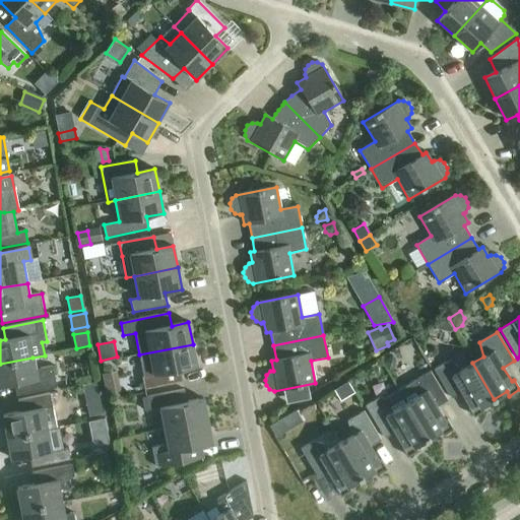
[(193,344),(139,354),(143,377),(141,377),(144,390),(183,382),(180,370),(197,367),(193,344)]
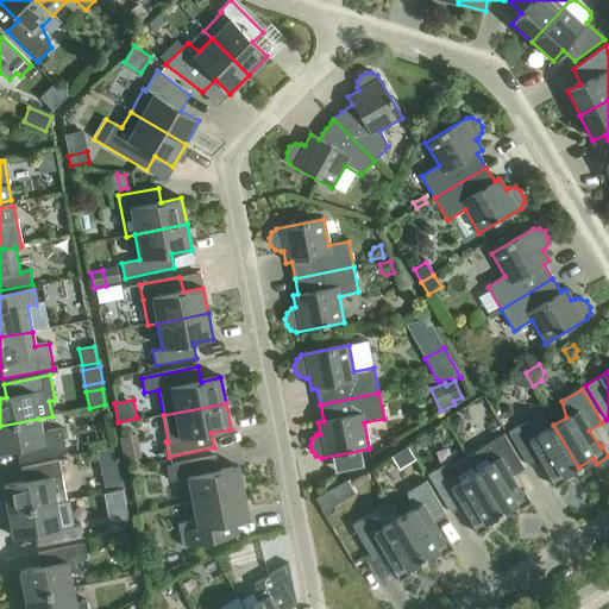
[(459,416),(447,425),(456,435),(462,431),(464,424),(459,416)]
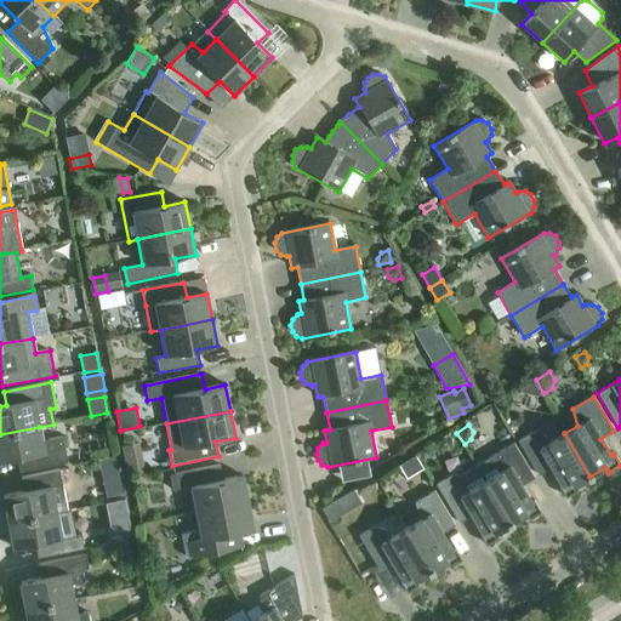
[(39,427),(0,434),(0,461),(17,459),(20,473),(67,463),(62,438),(43,442),(39,427)]
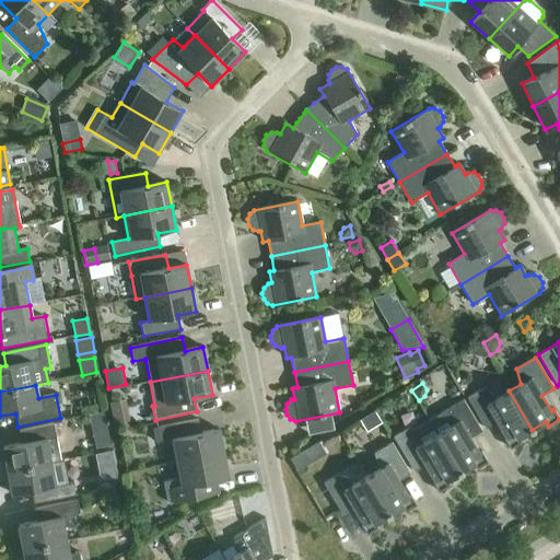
[(532,430),(509,391),(496,398),(485,387),(467,398),(486,429),(497,422),(505,438),(503,439),(510,450),(521,443),(518,438),(532,430)]
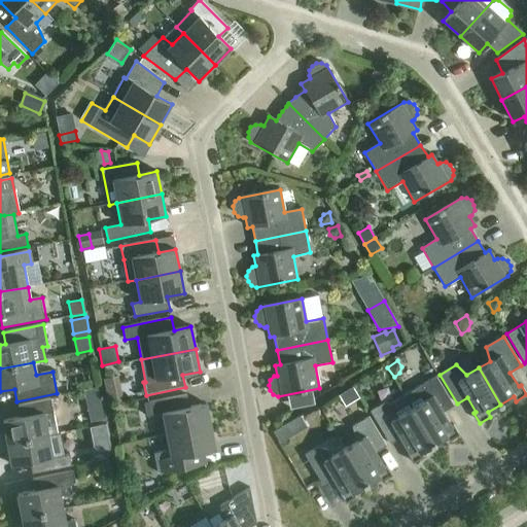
[(443,413),(453,406),(435,377),(419,386),(403,395),(412,409),(433,445),(446,436),(449,442),(459,435),(453,425),(451,426),(443,413)]
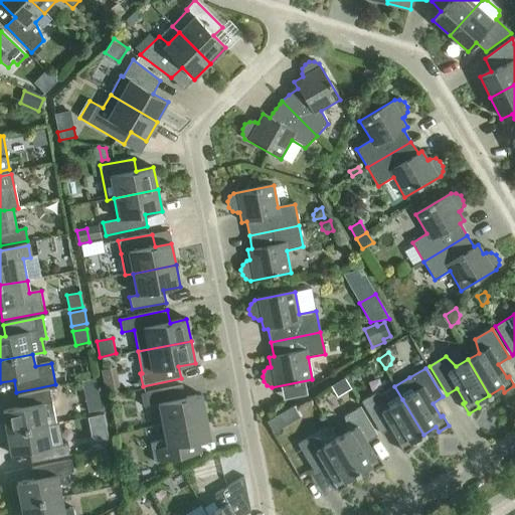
[(120,391),(119,383),(104,386),(106,394),(120,391)]
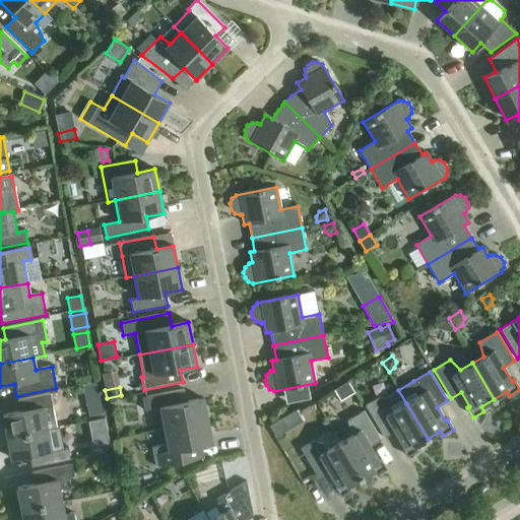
[(159,408),(164,430),(208,421),(203,399),(186,402),(184,390),(141,398),(144,411),(159,408)]
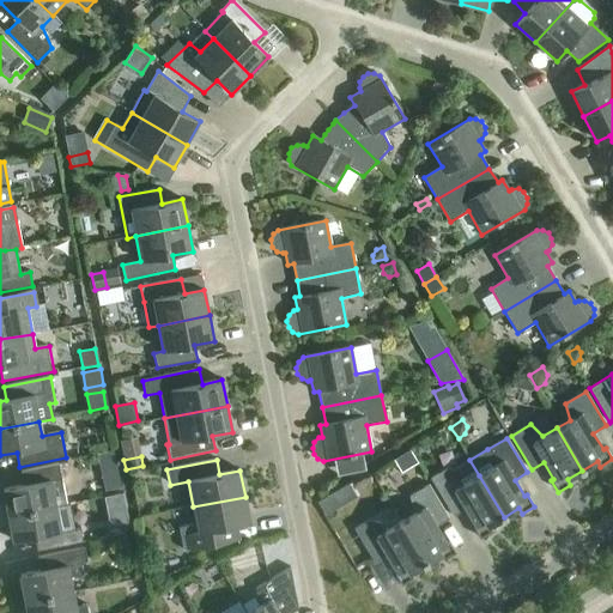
[(469,460),(451,471),(448,467),(430,478),(453,517),(466,509),(475,526),(473,527),(480,539),(492,532),(489,526),(504,517),(479,475),(469,460)]
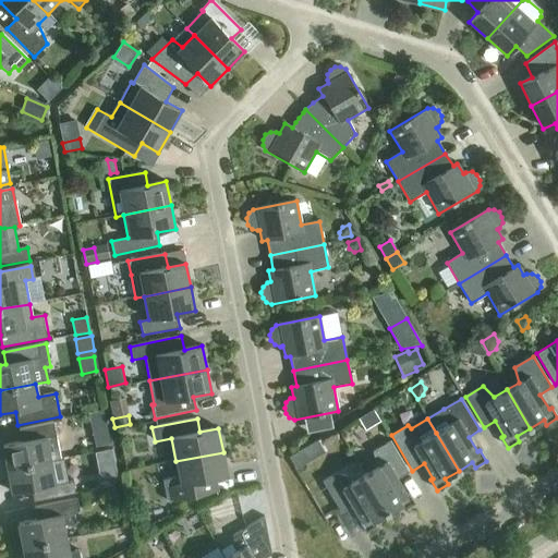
[(7,470),(50,461),(60,459),(53,423),(19,429),(21,443),(2,446),(7,470)]
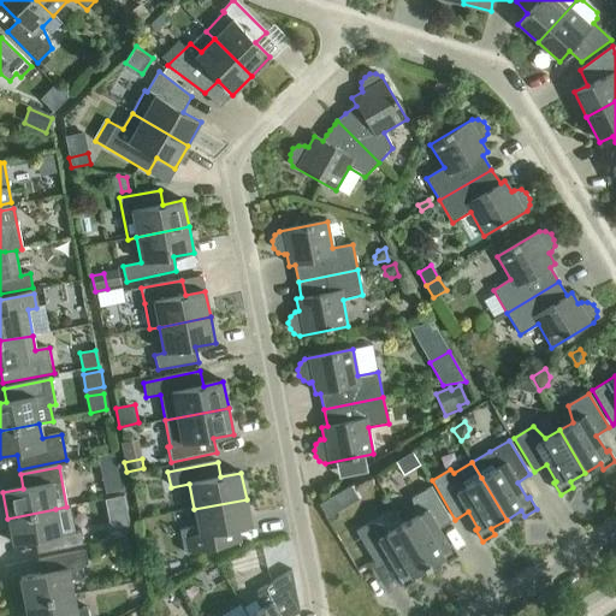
[(120,491),(117,473),(101,477),(106,495),(120,491)]
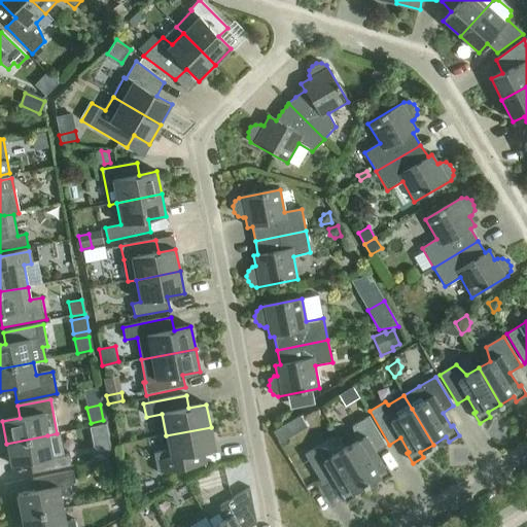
[(355,442),(344,449),(365,485),(379,478),(381,482),(391,476),(386,465),(384,466),(375,453),(386,447),(369,417),(351,427),(355,442)]
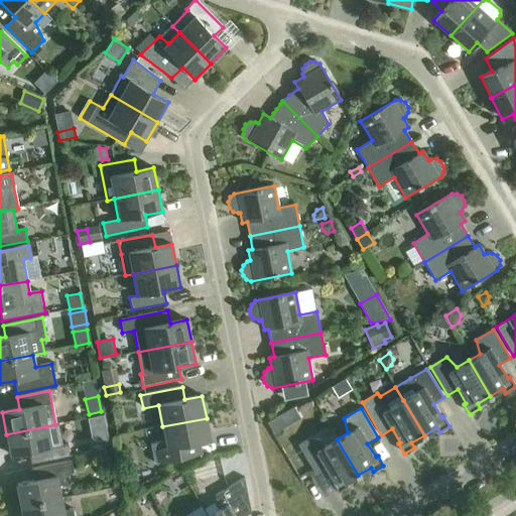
[(93,437),(108,436),(107,413),(92,414),(93,437)]
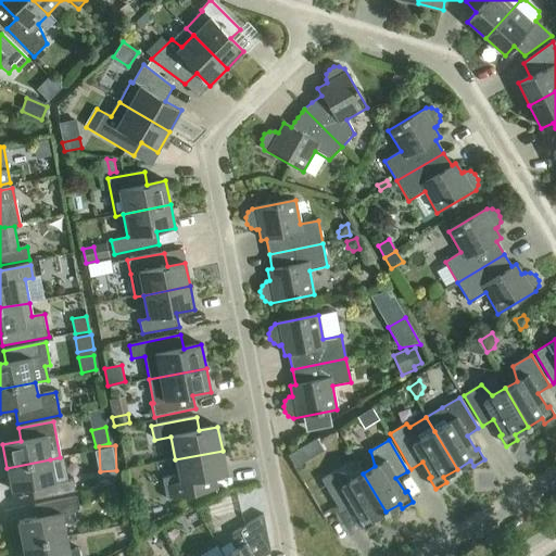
[(305,460),(299,450),(289,455),(295,466),(305,460)]
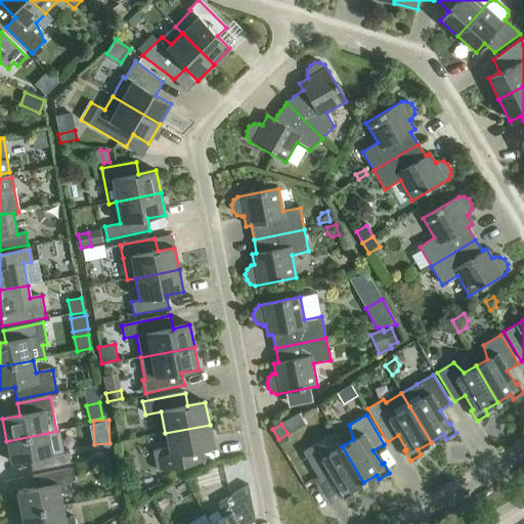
[(210,425),(165,433),(168,448),(153,451),(157,471),(205,462),(202,449),(214,446),(210,425)]
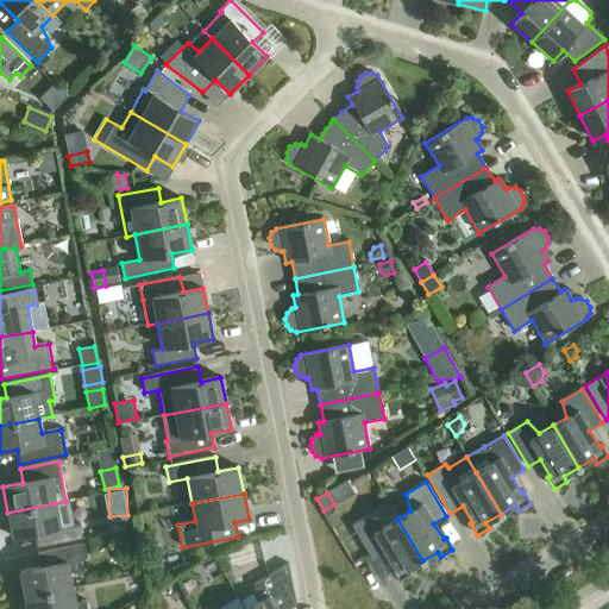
[(55,503),(7,513),(13,539),(33,534),(36,548),(83,539),(80,525),(61,528),(55,503)]
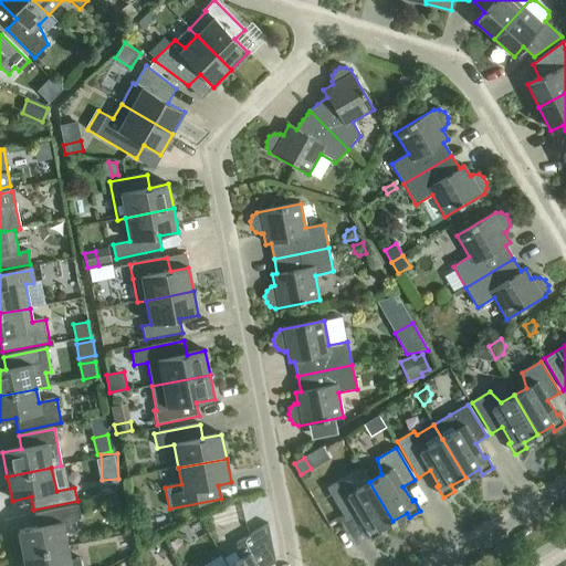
[(392,521),(369,482),(355,490),(353,485),(341,481),(327,489),(346,521),(357,513),(366,528),(364,530),(370,541),(381,534),(379,530),(392,521)]
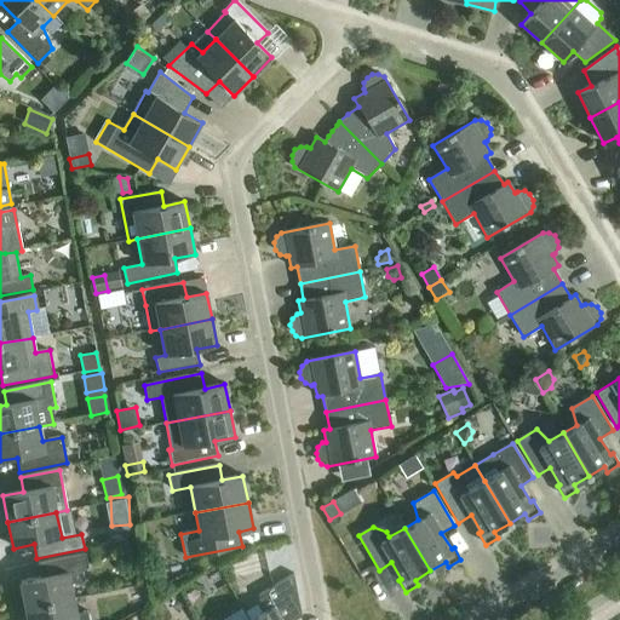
[(19,583),(26,608),(74,598),(70,584),(81,581),(79,570),(89,569),(85,555),(38,564),(40,578),(19,583)]
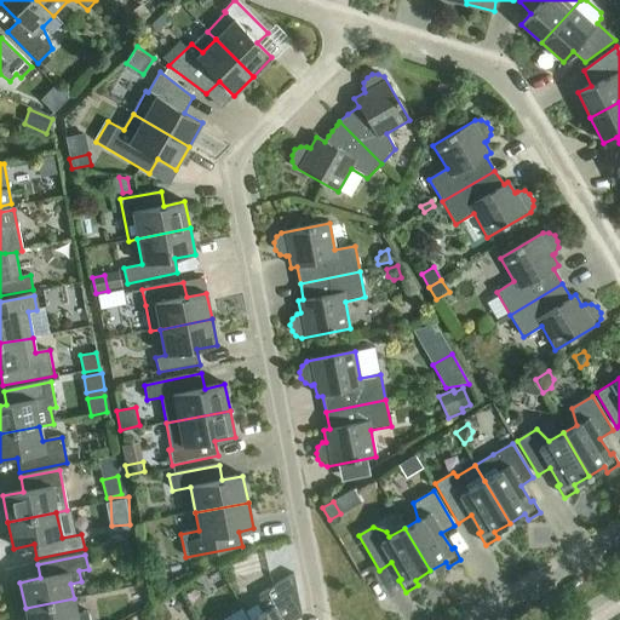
[(263,613),(251,619),(296,619),(302,618),(293,574),(258,596),(263,613)]
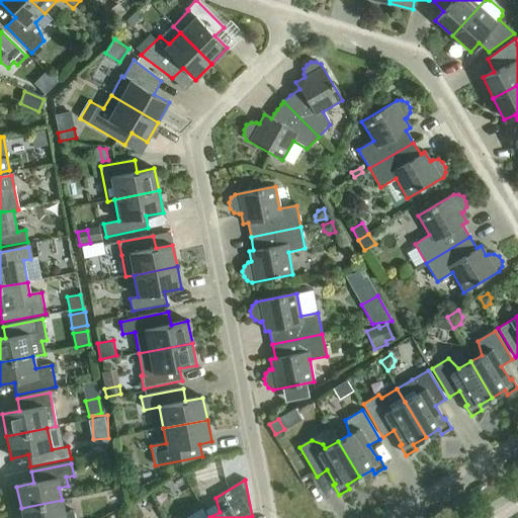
[(62,500),(21,508),(22,517),(74,517),(73,511),(64,513),(62,500)]
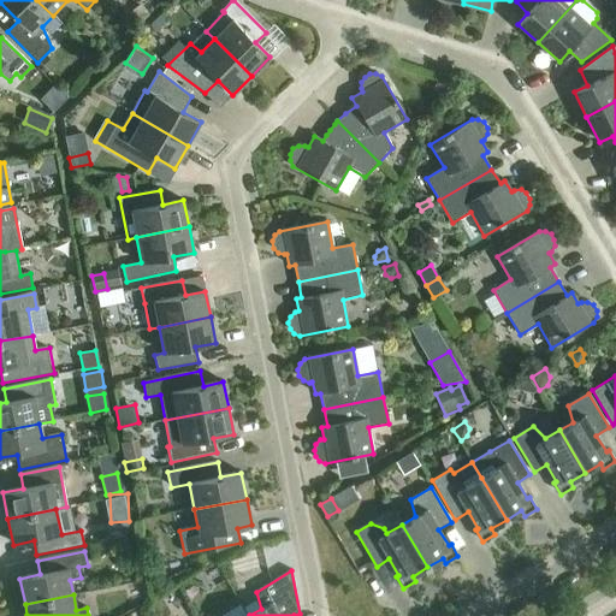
[(246,615),(240,605),(220,615),(246,615)]
